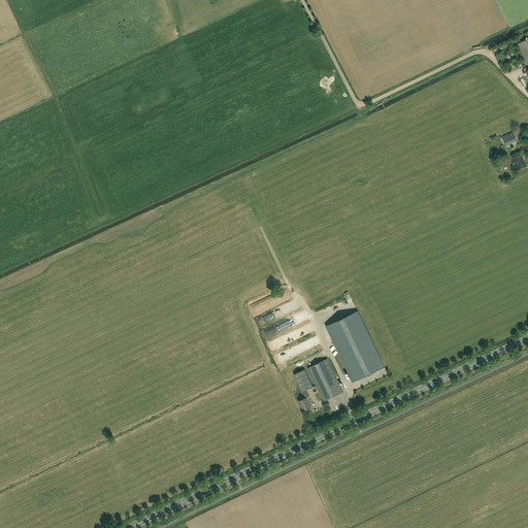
[(501,19),(491,22),(492,25),(488,26),(489,28),(499,25),(498,22),(502,21),(501,19)]
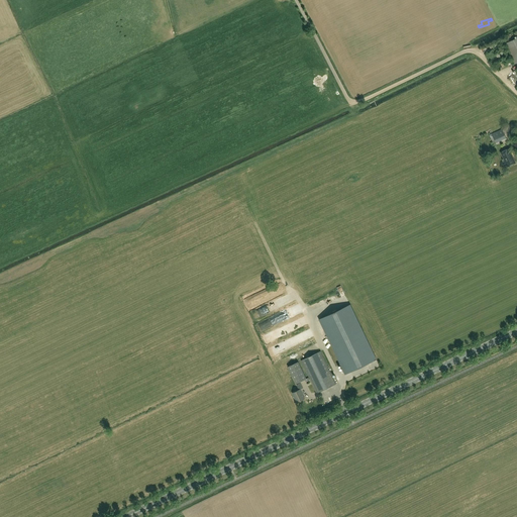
[(516,63),(516,37),(505,43),(514,65),(516,63)]
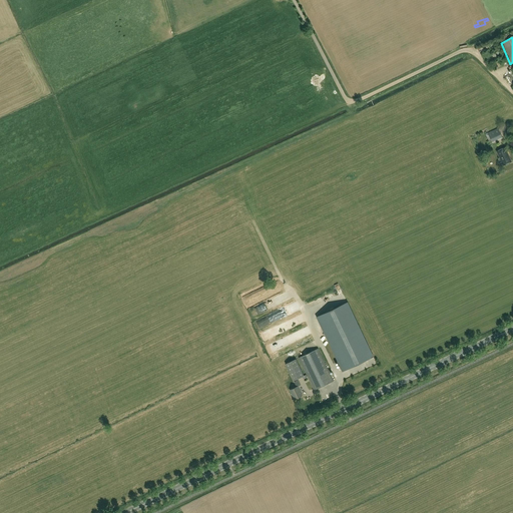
[(490,54),(492,59),(504,54),(501,49),(490,54)]
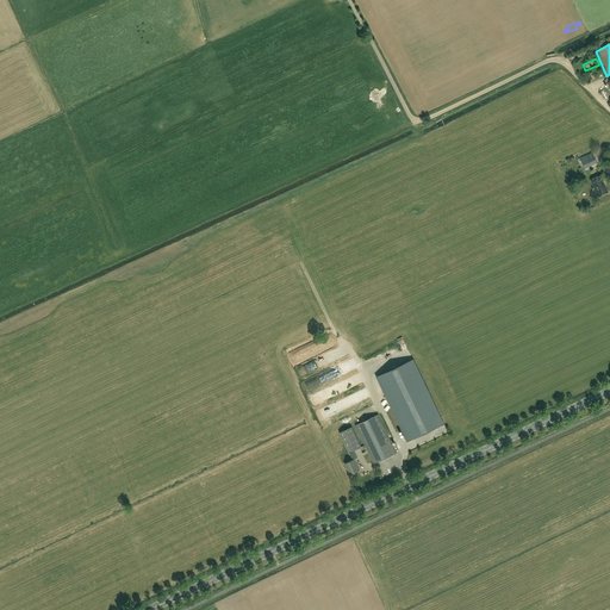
[(577,160),(584,172),(598,165),(592,153),(577,160)]
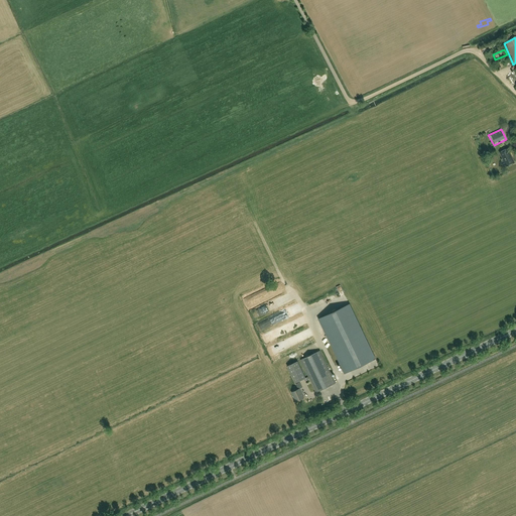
[(514,162),(508,148),(499,152),(506,166),(514,162)]
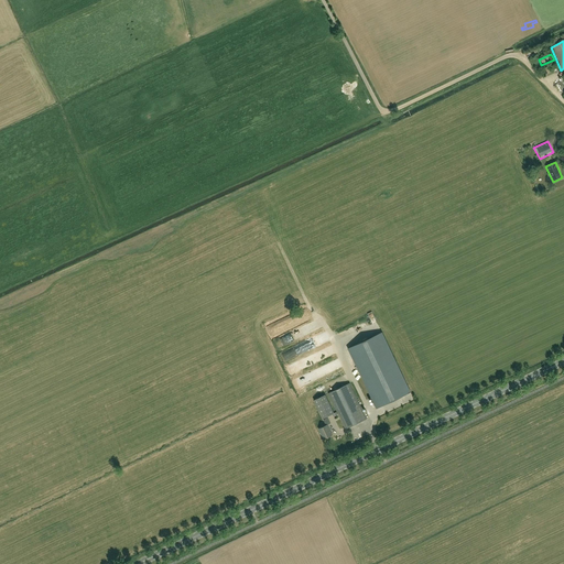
[(349,348),(378,408),(410,392),(381,333),(349,348)]
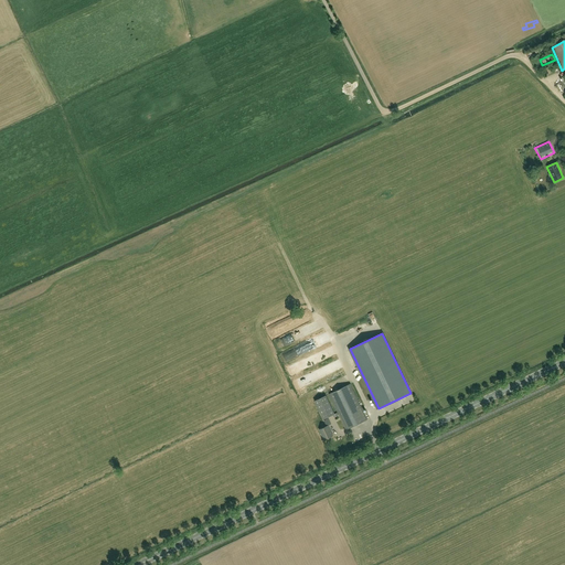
[(368,419),(350,384),(329,394),(347,429),(368,419)]
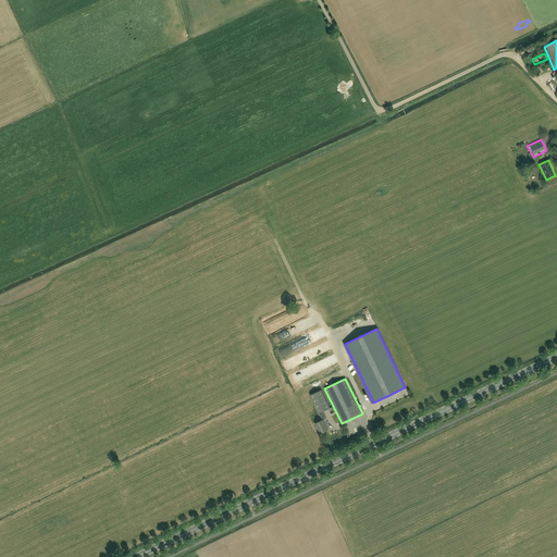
[(397,394),(403,400),(408,395),(404,388),(397,394)]
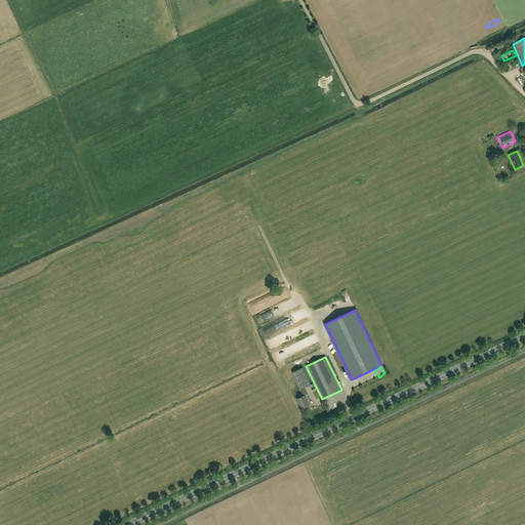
[(292,372),(300,390),(312,385),(304,367),(292,372)]
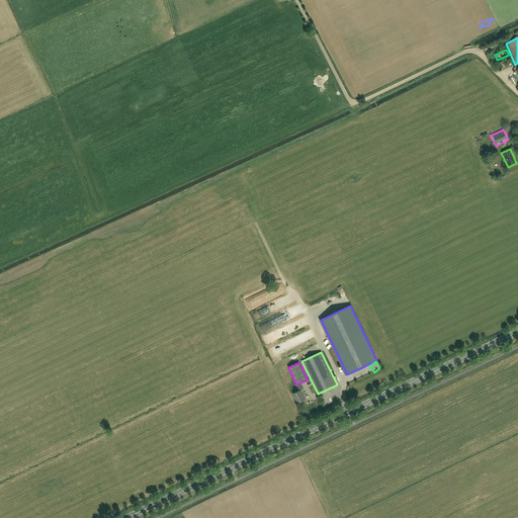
[(367,380),(350,387),(351,390),(347,391),(349,396),(370,386),(367,380)]
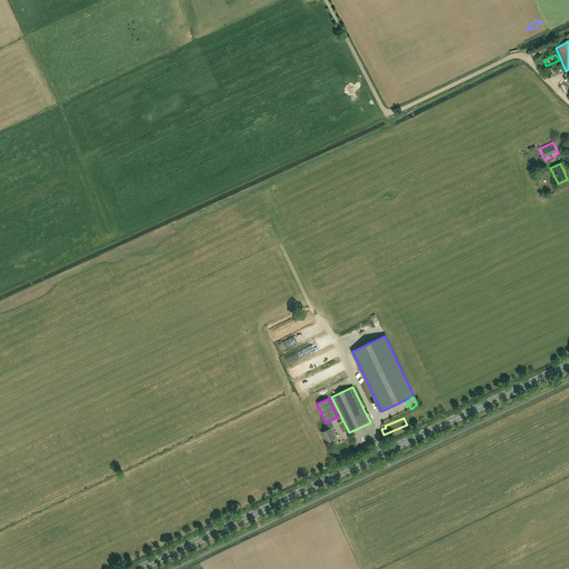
[(336,439),(330,428),(333,427),(331,421),(327,423),(329,429),(322,432),(327,442),(336,439)]
